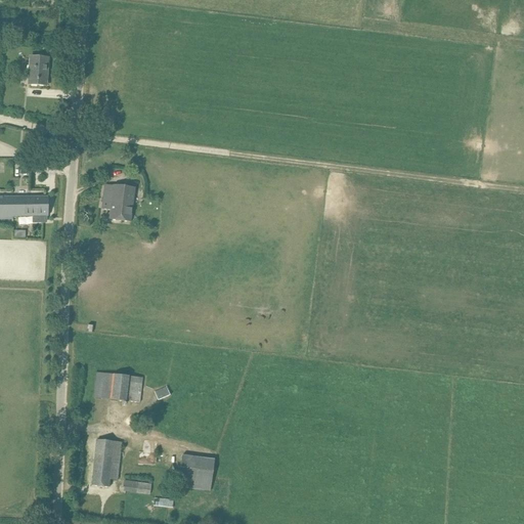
[(47,58),(32,57),(30,85),(46,86),(47,72),(45,72),(46,67),(47,58)]
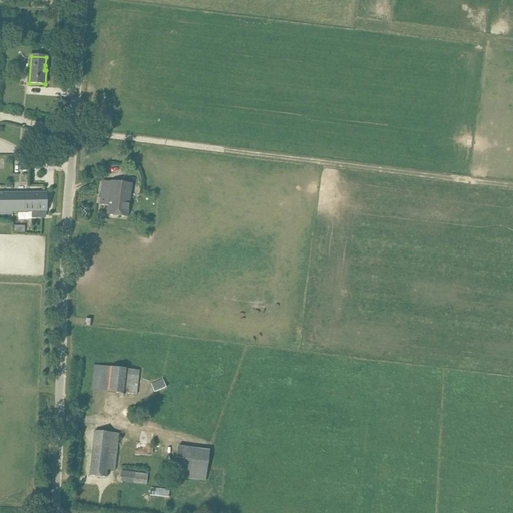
[(111,182),(102,181),(99,205),(108,206),(107,215),(129,218),(132,184),(111,181),(111,182)]
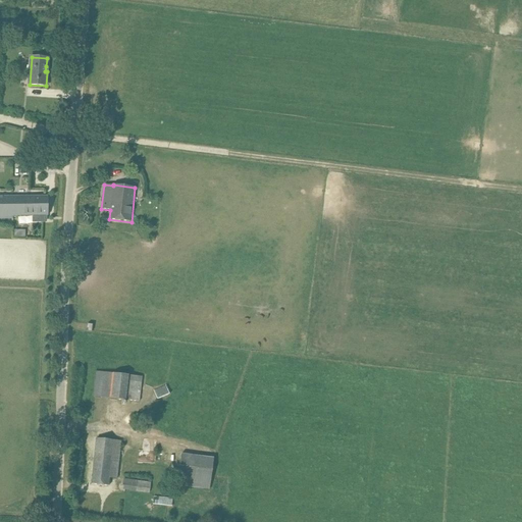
[(48,205),(48,197),(0,197),(0,218),(12,218),(12,215),(32,215),(32,222),(46,222),(46,215),(48,215),(48,207),(47,207),(47,205),(48,205)]
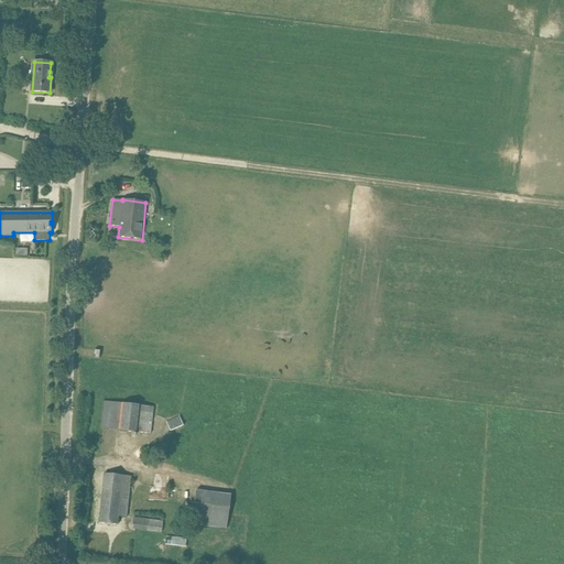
[(151,425),(153,407),(105,401),(105,402),(106,402),(112,402),(111,412),(104,411),(101,429),(138,434),(138,433),(150,434),(151,425)]
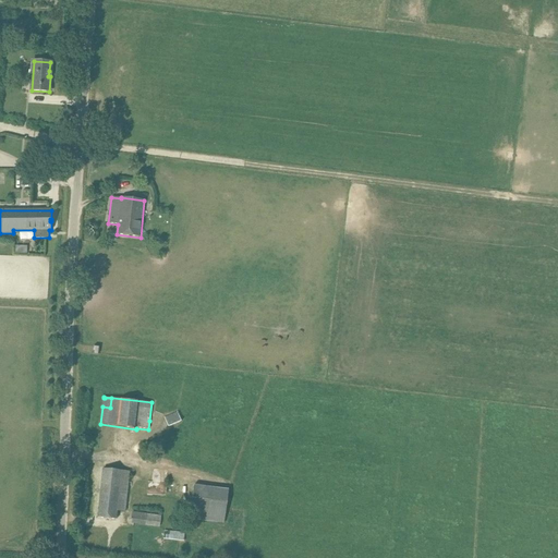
[(181,421),(177,412),(165,417),(168,426),(181,421)]
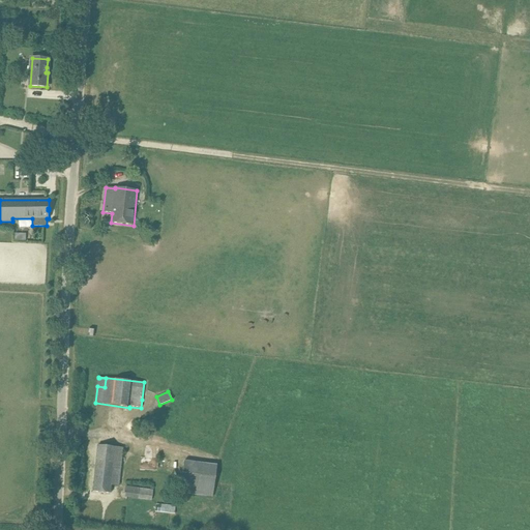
[(123,448),(98,445),(93,492),(111,494),(112,483),(119,484),(123,448)]
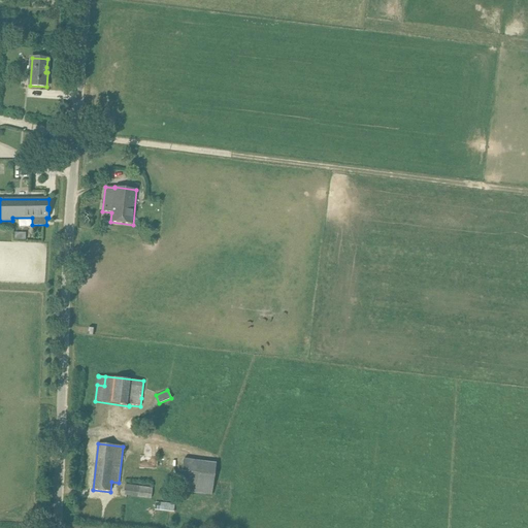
[(212,495),(216,464),(183,460),(179,491),(212,495)]
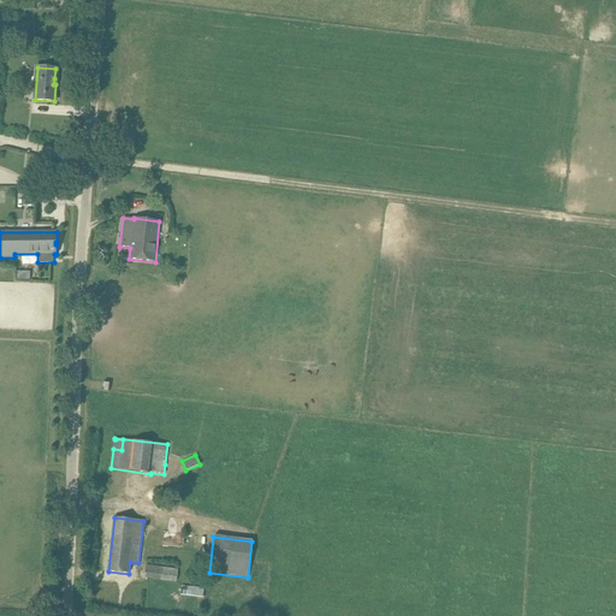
[(188,548),(155,543),(154,557),(179,561),(178,570),(184,570),(188,548)]
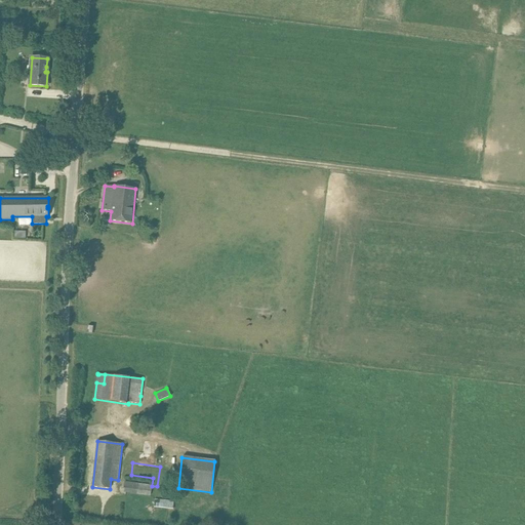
[(150,495),(151,485),(125,482),(123,492),(150,495)]
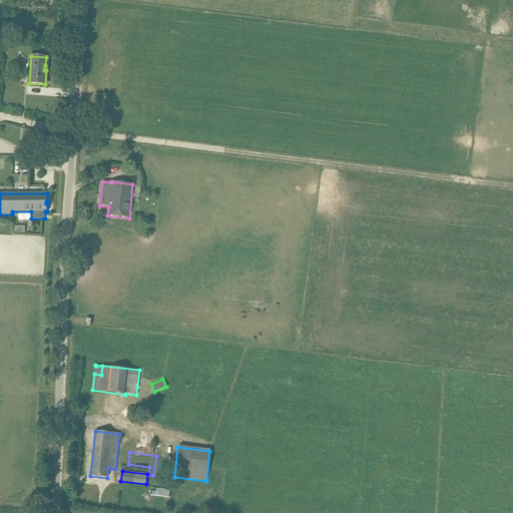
[(150,496),(169,498),(169,490),(151,488),(150,496)]
